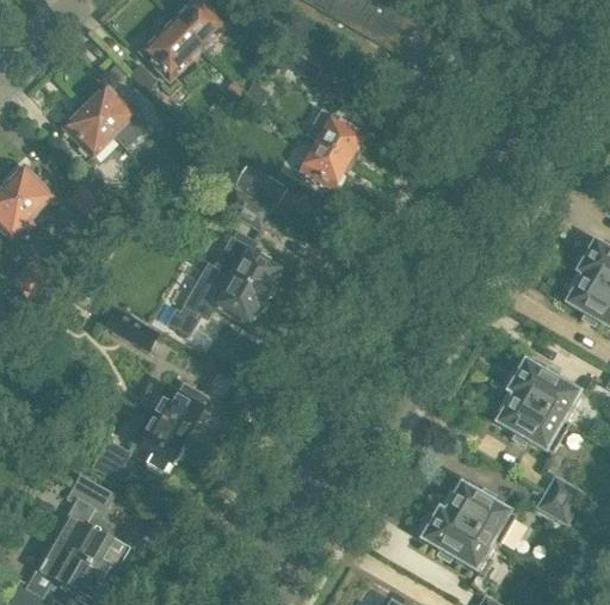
[(180,14),(176,18),(205,47),(229,24),(239,14),(223,0),(210,0),(208,2),(205,0),(193,0),(188,6),(186,6),(185,6),(180,12),(180,14)]
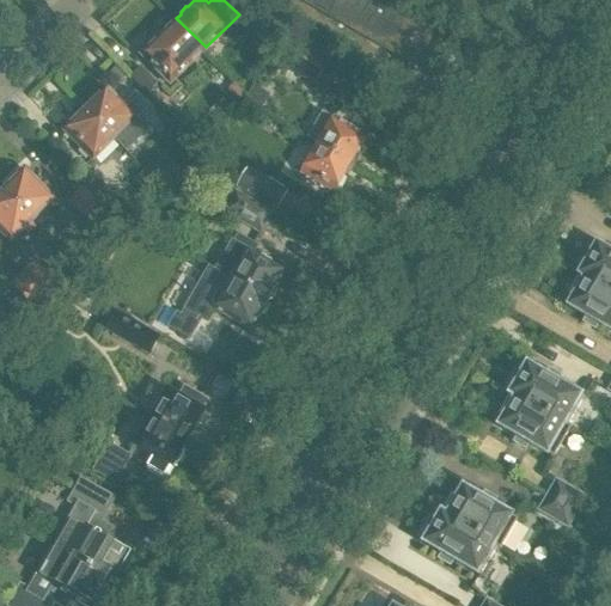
[(310,0),(355,25),(414,59),(437,17),(405,0),(310,0)]
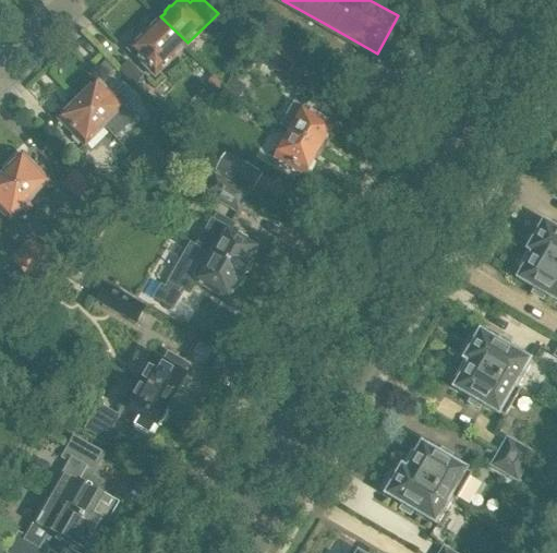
[(150,26),(130,47),(157,73),(188,43),(160,16),(158,20),(156,20),(150,25),(150,26)]
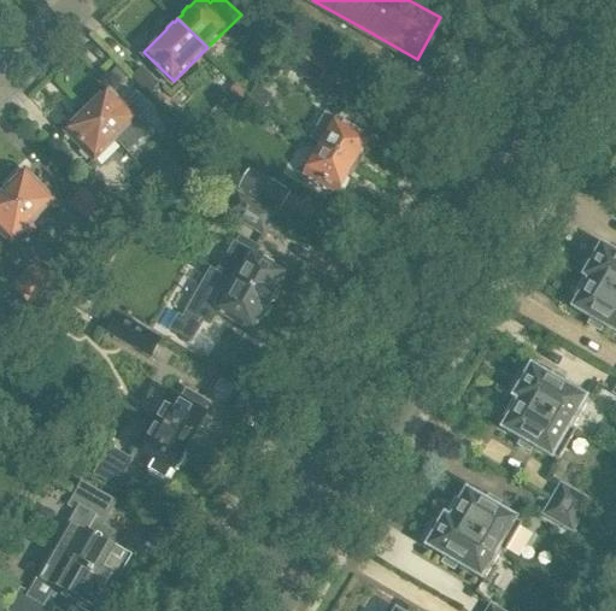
[(277,53),(292,40),(271,18),(258,30),(277,53)]
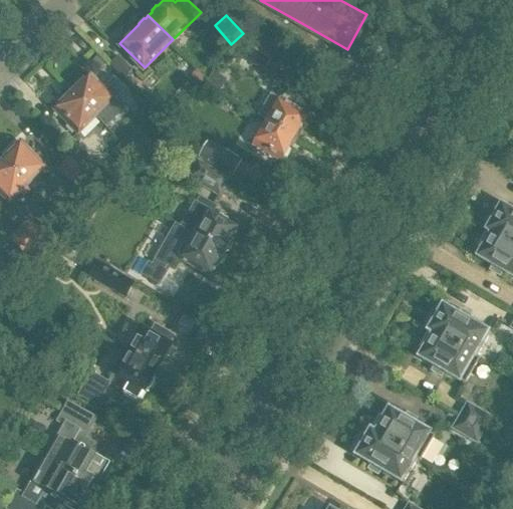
[(278,46),(249,30),(237,51),(266,67),(278,46)]
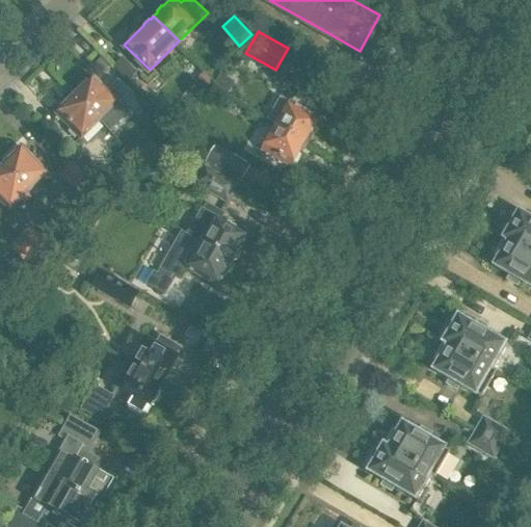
[(139,70),(124,55),(114,62),(130,79),(139,70)]
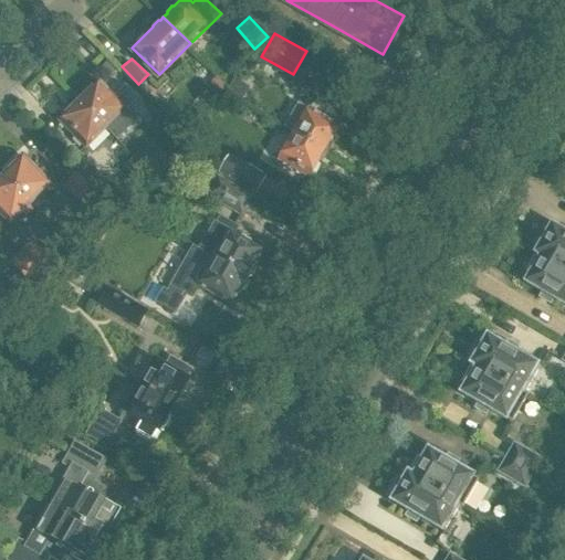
[(221,88),(228,82),(219,72),(212,80),(221,88)]
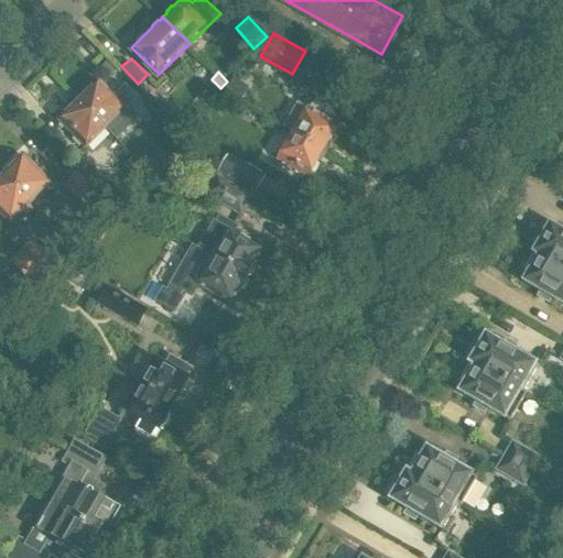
[(88,89),(79,98),(107,124),(118,135),(139,115),(129,105),(140,94),(126,80),(114,93),(99,78),(97,80),(94,80),(88,86),(88,89)]
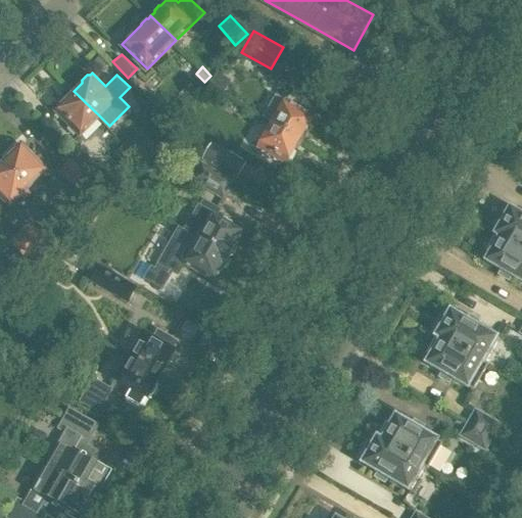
[(81,134),(99,115),(74,91),(66,98),(63,98),(58,104),(57,107),(56,108),(81,134)]
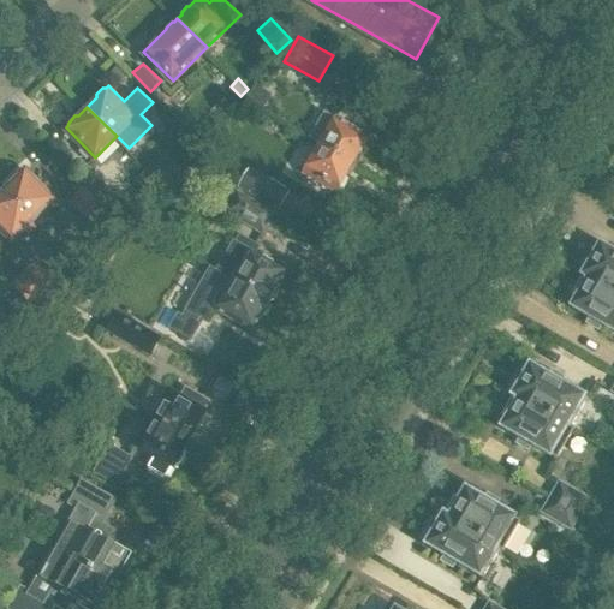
[(326,107),(310,135),(321,141),(321,142),(353,161),(369,133),(365,131),(367,129),(370,123),(369,123),(356,114),(351,123),(337,114),(326,107)]
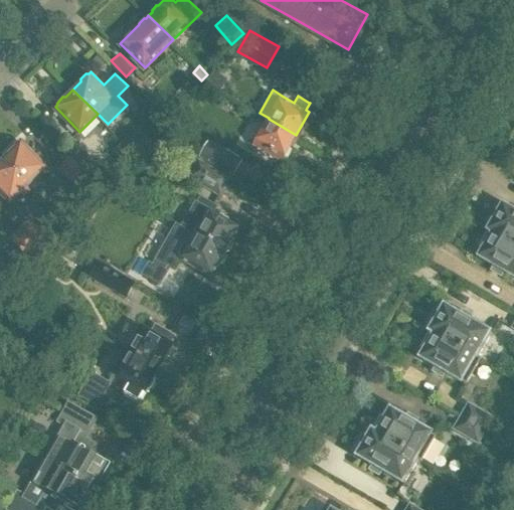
[(269,119),(255,141),(283,157),(296,135),(269,119)]
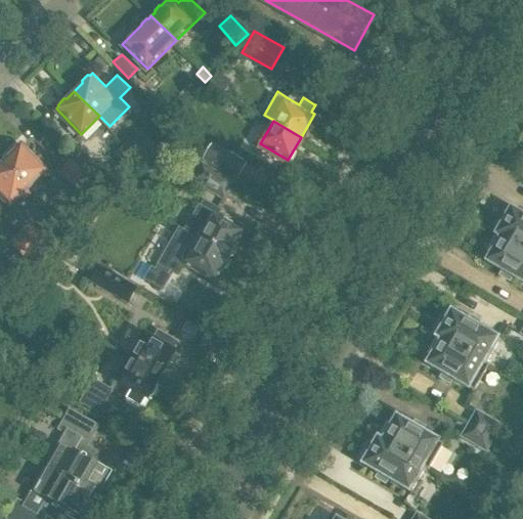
[(125,142),(134,152),(142,143),(133,135),(125,142)]
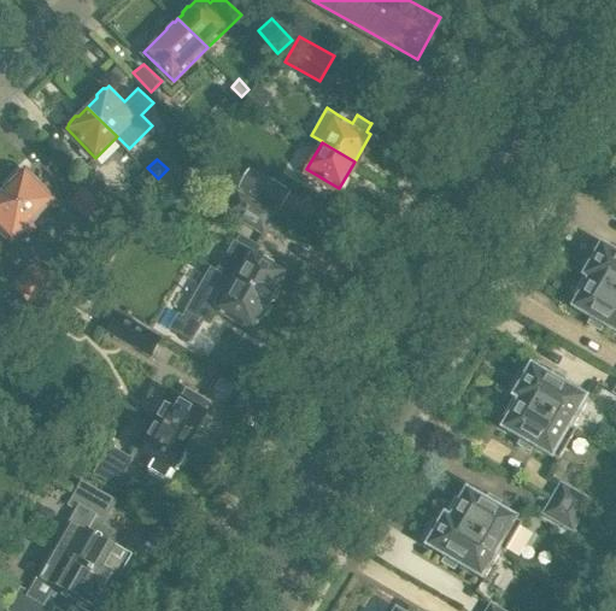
[(291,188),(253,165),(242,182),(280,206),(291,188)]
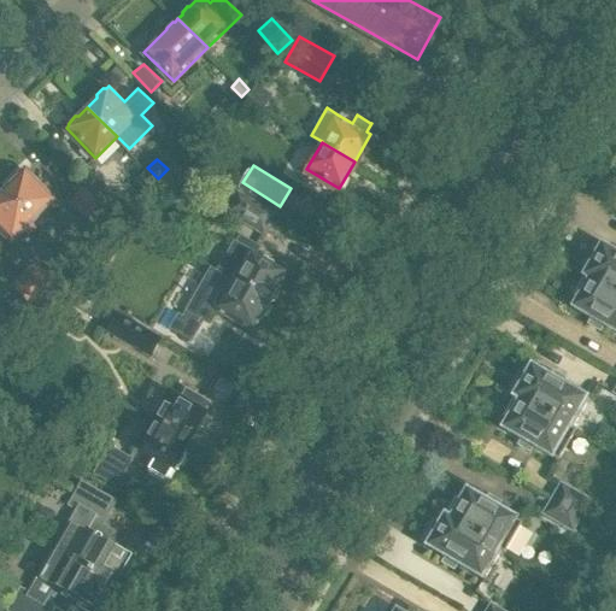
[(5,189),(36,219),(57,199),(27,168),(24,171),(21,170),(16,176),(15,180),(5,189)]
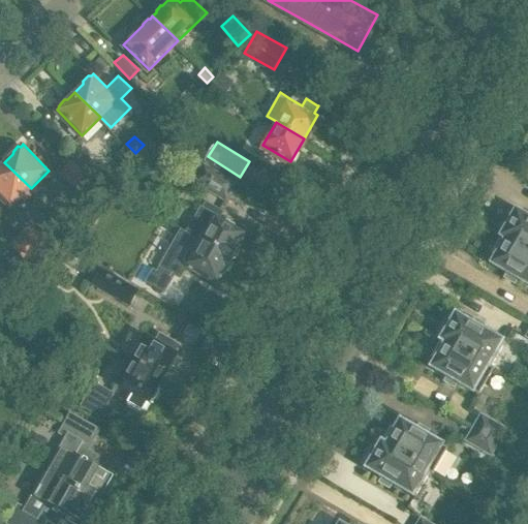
[(128,160),(135,153),(126,144),(119,151),(128,160)]
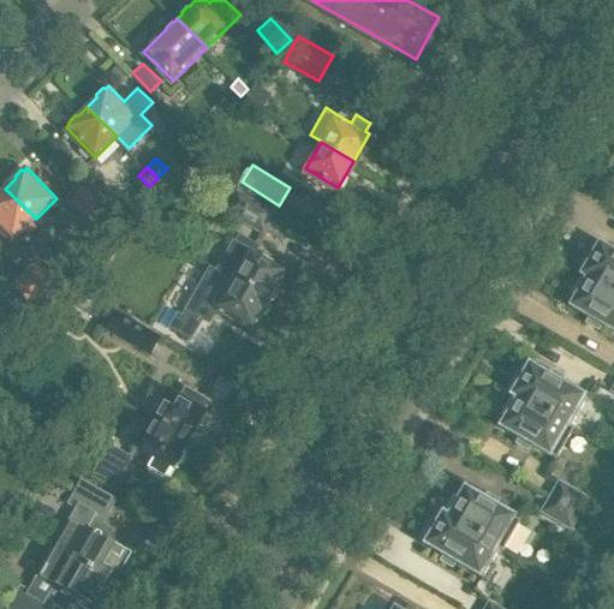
[(85,184),(70,198),(97,226),(112,212),(102,202),(87,185),(85,184)]
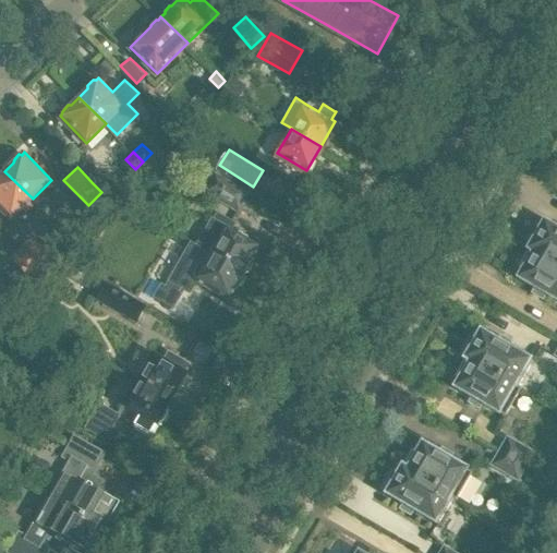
[(0,205),(12,218),(33,199),(4,171),(0,176),(0,205)]
